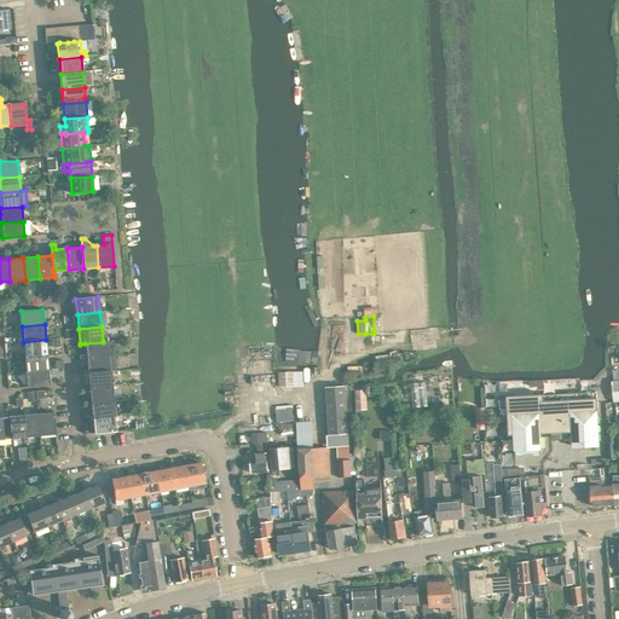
[(46,340),(23,342),(24,357),(47,354),(46,340)]
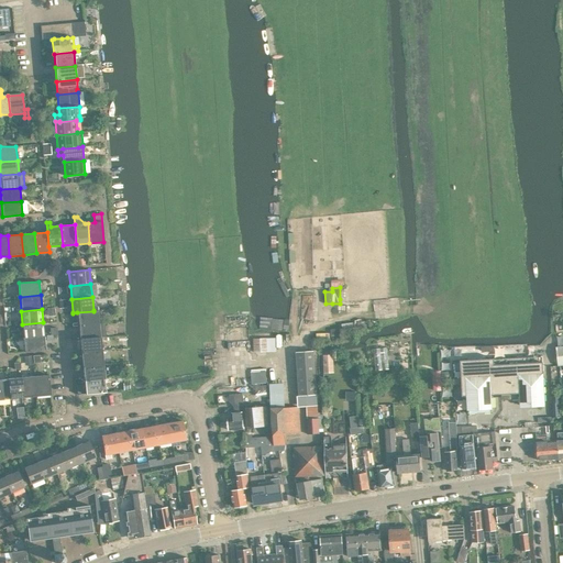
[(77,312),(78,326),(99,323),(98,310),(94,310),(94,311),(77,312)]
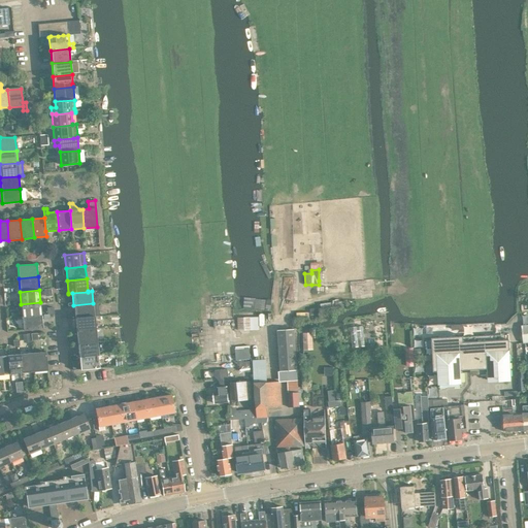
[(40,302),(21,304),(22,317),(41,315),(40,302)]
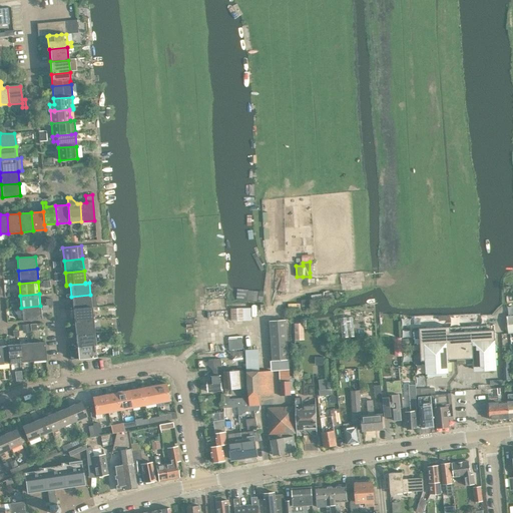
[(73,310),(91,308),(96,307),(95,295),(90,295),(71,297),(73,310)]
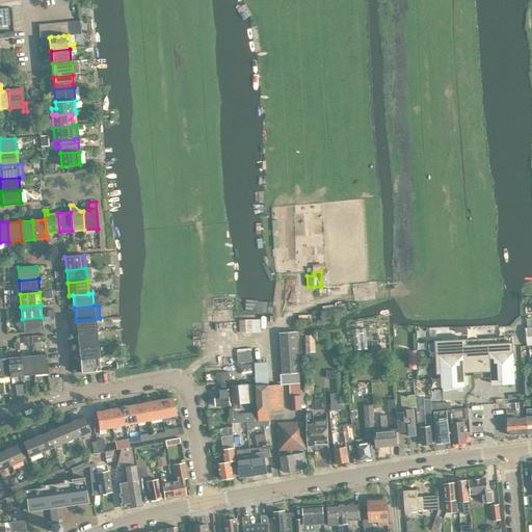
[(312,320),(312,321),(315,321),(319,321),(319,320),(321,321),(322,311),(321,311),(312,312),(312,316),(312,320)]
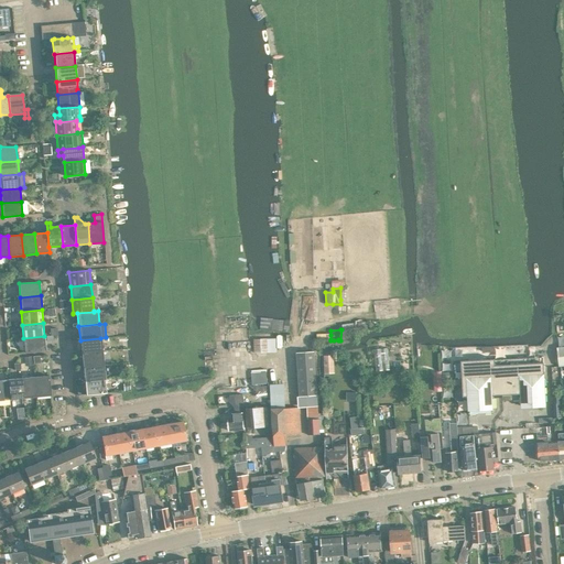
[(23,338),(24,353),(45,350),(44,336),(23,338)]
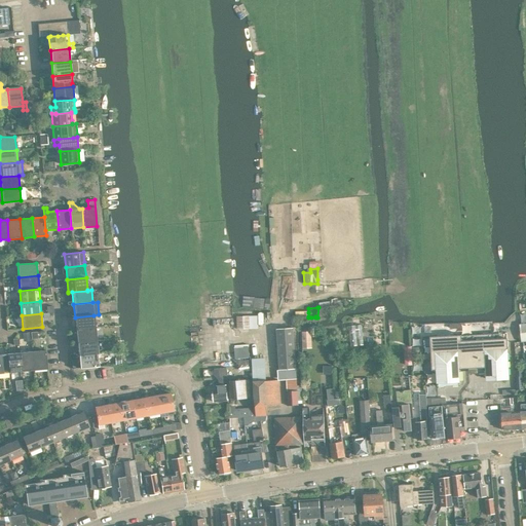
[(94,315),(75,317),(76,330),(95,328),(94,315)]
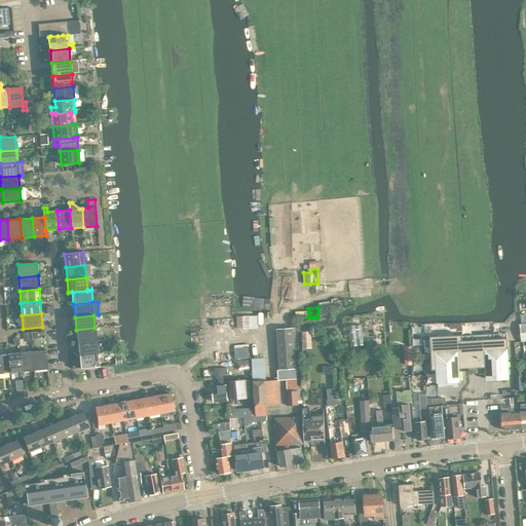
[(237,329),(250,328),(250,316),(236,316),(237,329)]
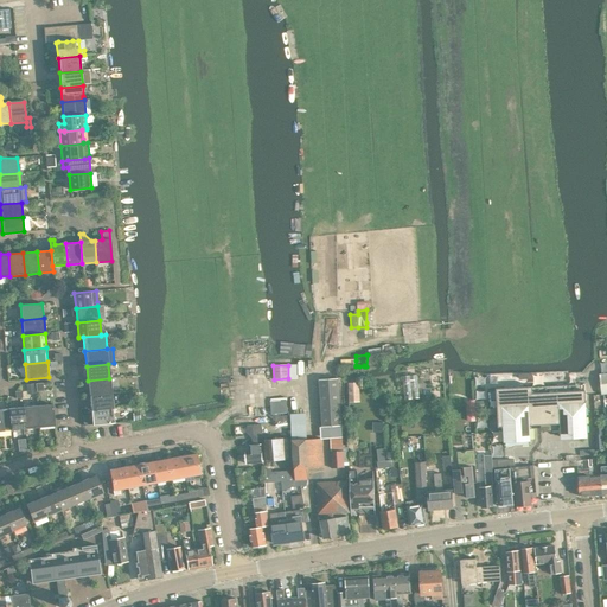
[(406,397),(420,396),(419,374),(404,375),(406,397)]
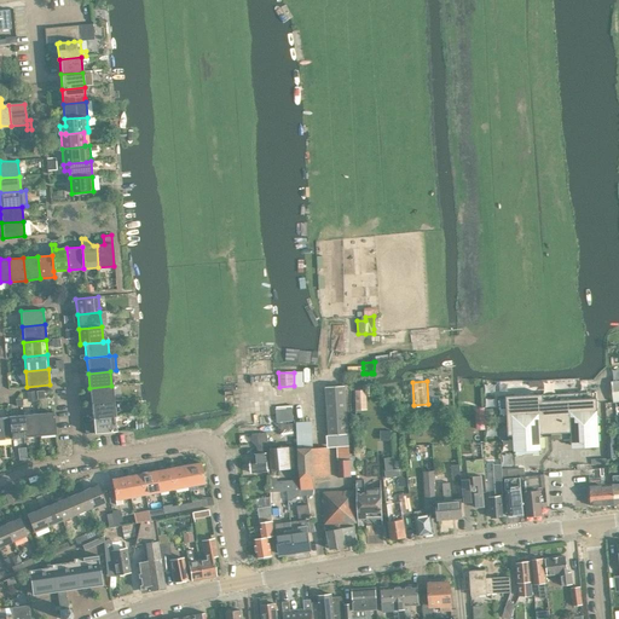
[(114,401),(111,386),(90,388),(91,403),(114,401)]
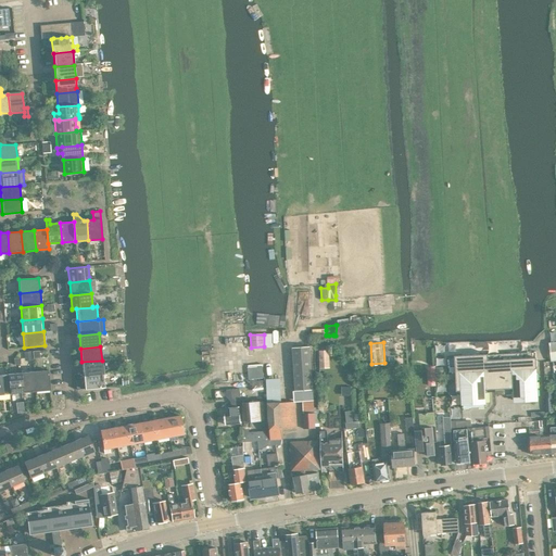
[(295,392),(313,391),(310,346),(292,348),(295,392)]
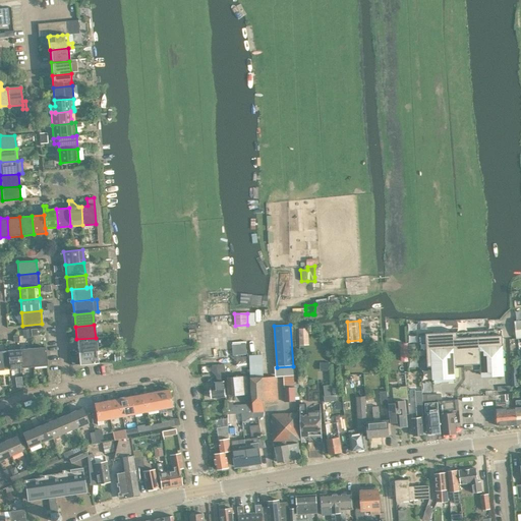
[(299,329),(300,345),(308,345),(307,328),(299,329)]
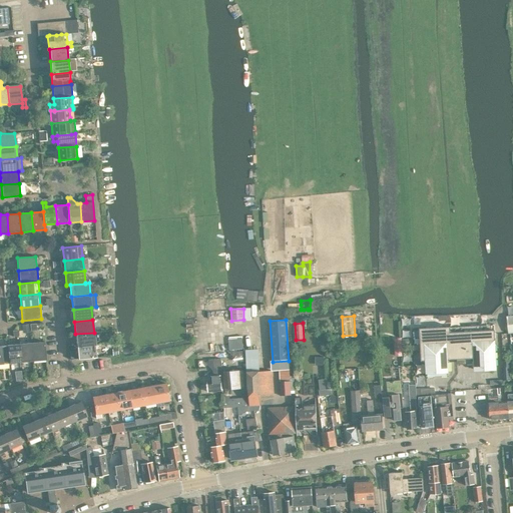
[(473,370),(495,368),(494,340),(495,340),(494,324),(419,328),(420,361),(425,361),(426,377),(448,375),(447,360),(456,359),(456,357),(464,357),(464,364),(473,363),(473,370)]
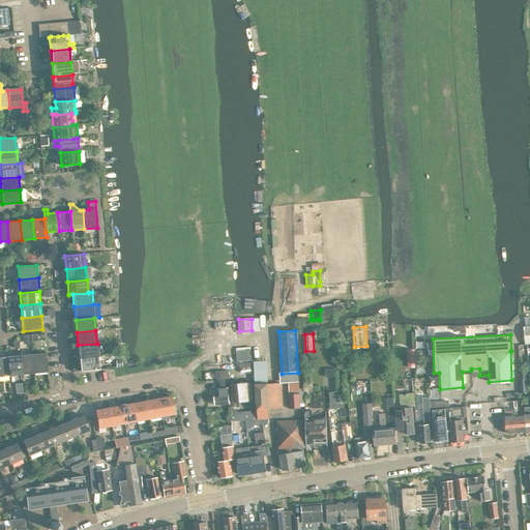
[(78,345),(79,358),(98,356),(97,344),(78,345)]
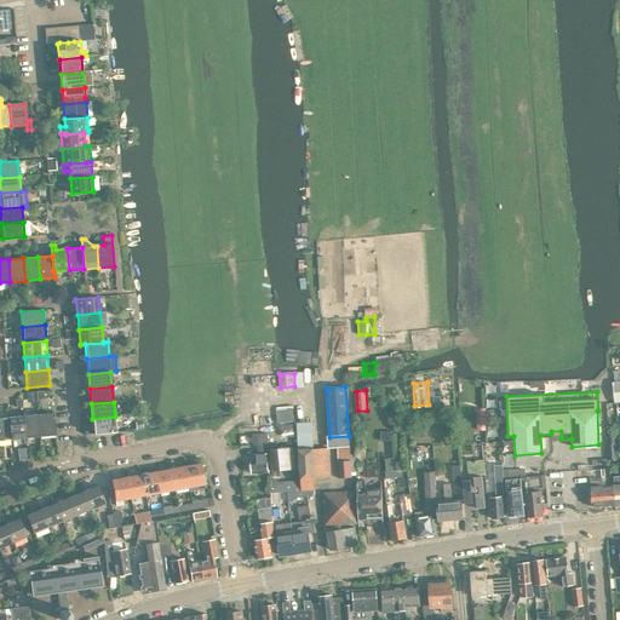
[(277,422),(293,420),(292,408),(276,409),(277,422)]
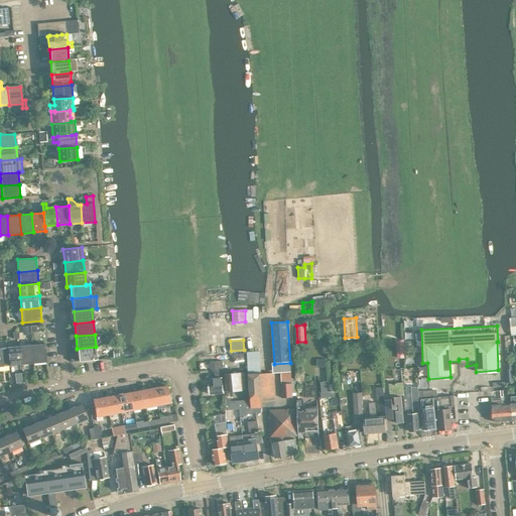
[(33,364),(46,363),(44,344),(32,345),(33,364)]
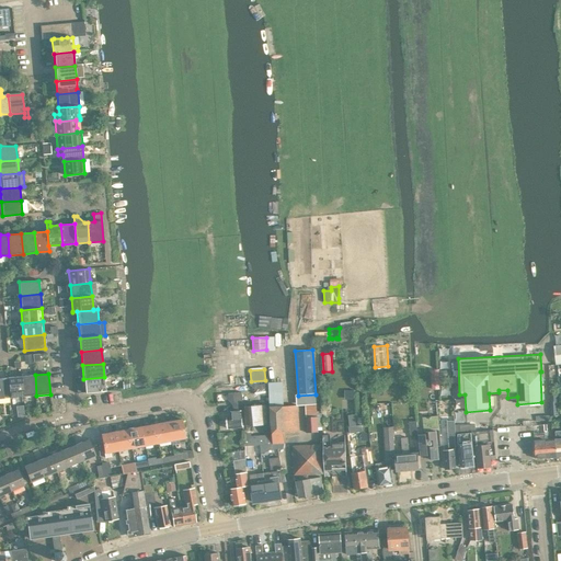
[(21,377),(23,397),(36,396),(35,375),(21,377)]
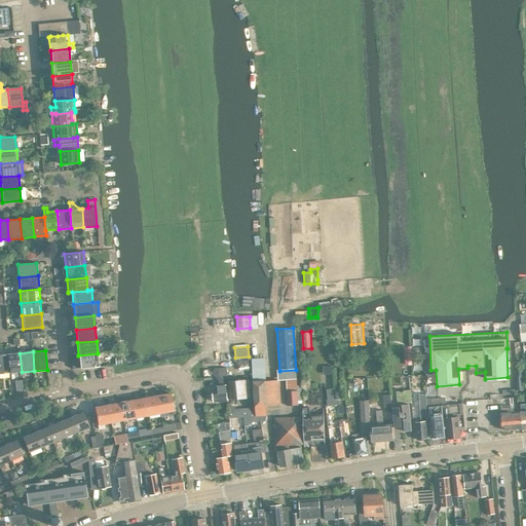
[(8,373),(22,372),(20,353),(7,354),(8,373)]
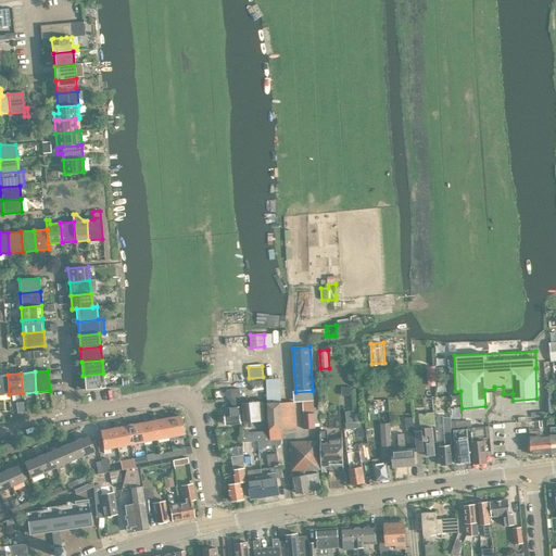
[(84,381),(77,382),(78,389),(77,389),(77,390),(104,387),(103,374),(83,376),(84,381)]
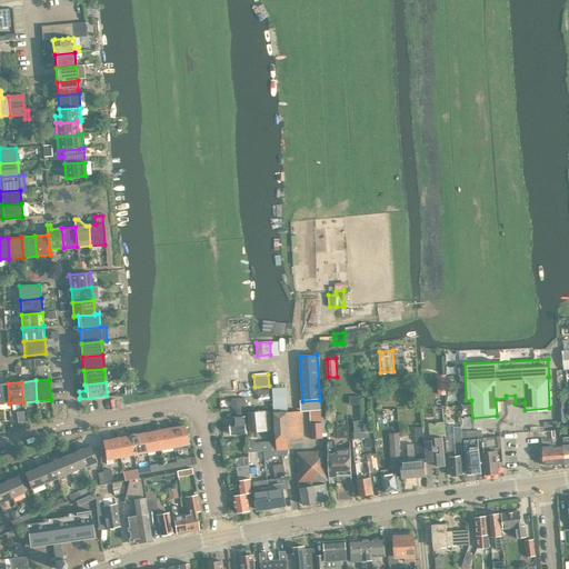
[(0,403),(9,403),(8,383),(0,383),(0,403)]
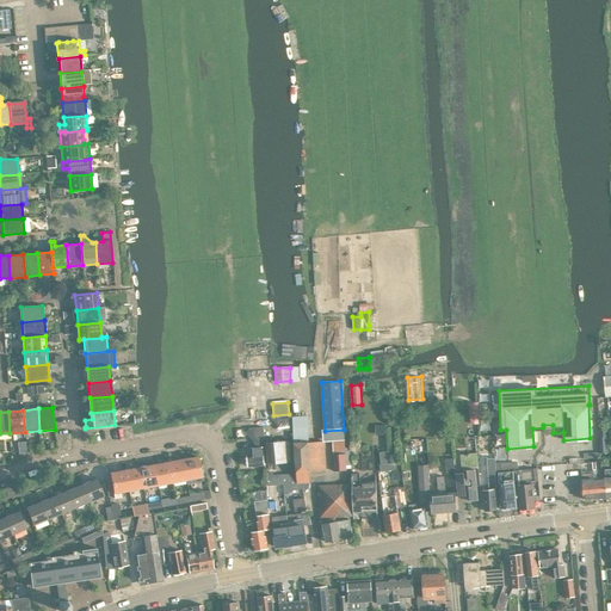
[(265,464),(263,426),(248,429),(250,436),(254,442),(254,448),(251,448),(252,455),(247,456),(248,467),(265,464)]
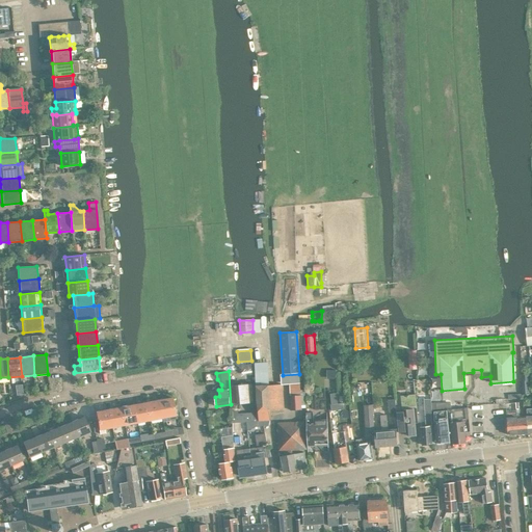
[(528,374),(521,374),(523,395),(530,394),(528,374)]
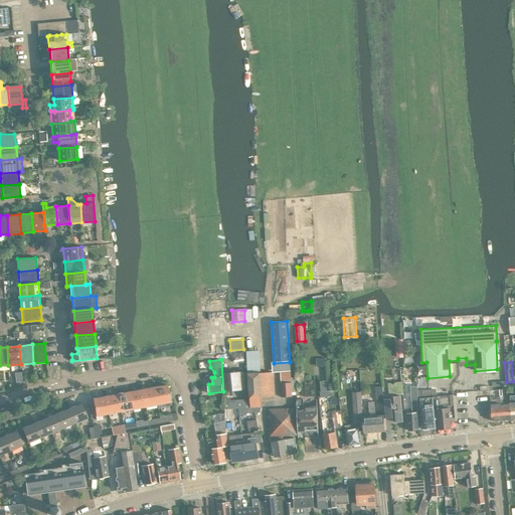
[(225,391),(245,389),(244,371),(224,373),(225,391)]
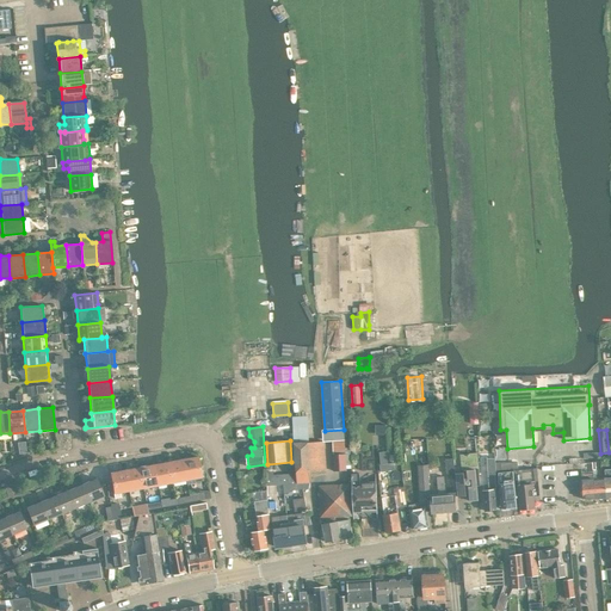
[(308,471),(325,470),(322,442),(294,443),(296,482),(309,481),(308,471)]
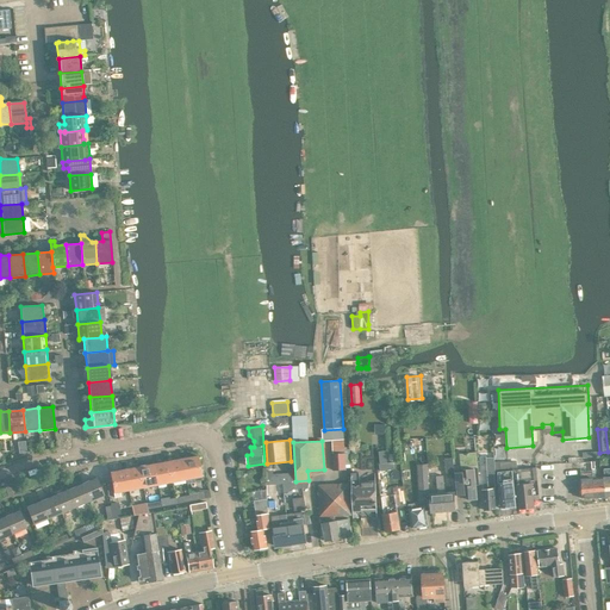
[(344,452),(343,441),(331,442),(332,468),(344,468),(344,452)]
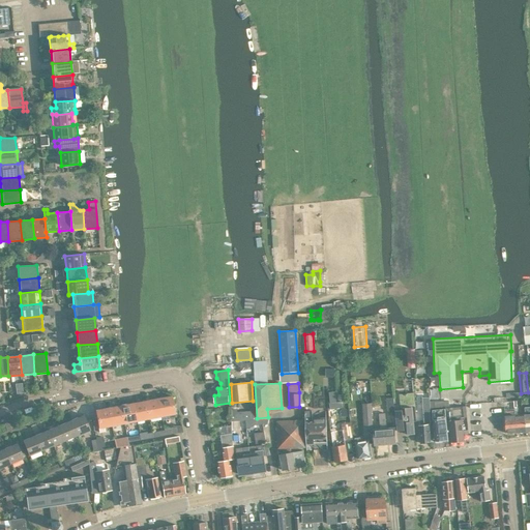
[(401,411),(395,411),(398,430),(404,430),(407,430),(408,434),(414,434),(413,420),(416,419),(413,393),(400,394),(401,411)]
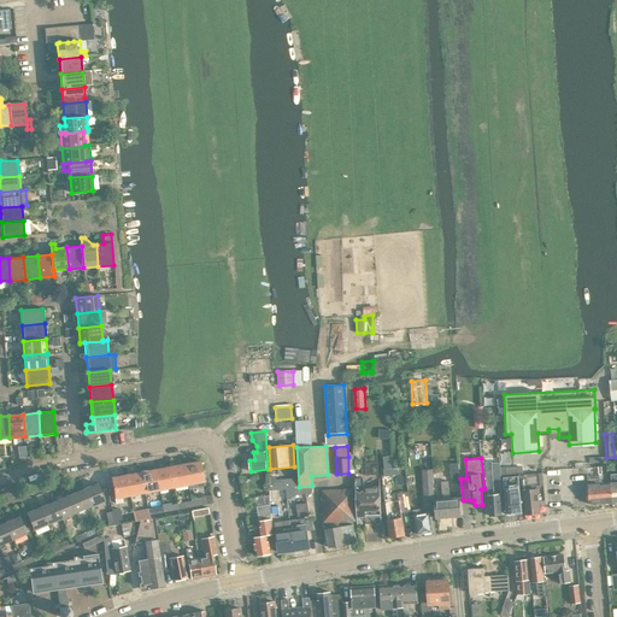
[(203,482),(204,482),(199,460),(184,463),(188,485),(197,483),(197,486),(201,485),(203,482)]
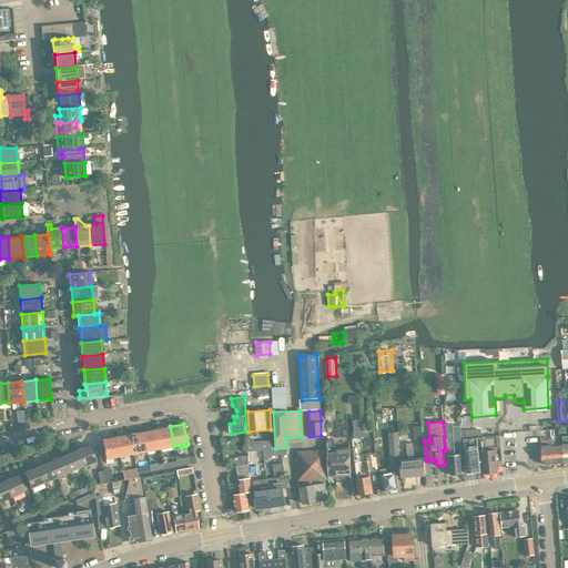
[(156,429),(160,448),(173,446),(170,426),(156,429)]
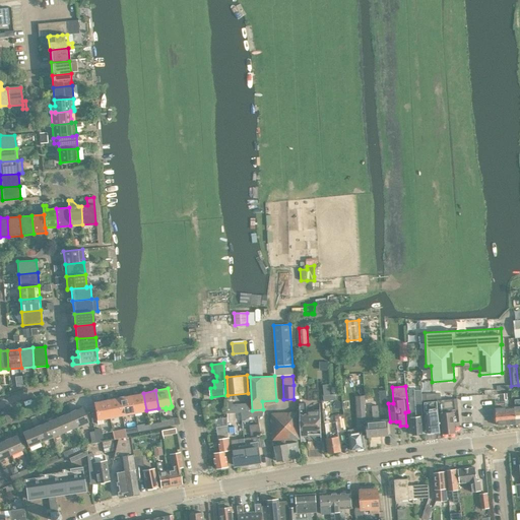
[(421,416),(420,400),(420,394),(420,390),(413,390),(415,416),(409,417),(411,435),(421,433),(420,416),(421,416)]
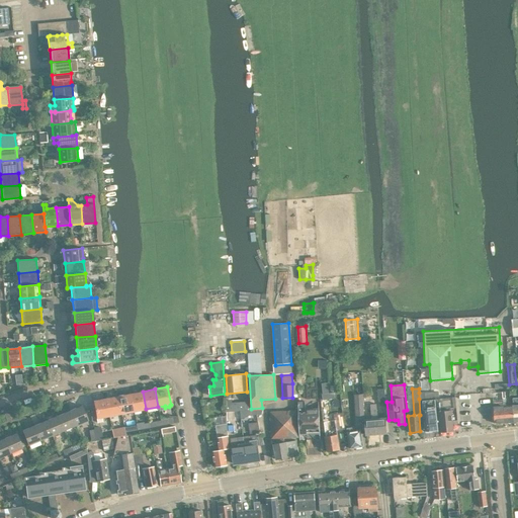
[(134,412),(146,409),(143,392),(131,394),(134,412)]
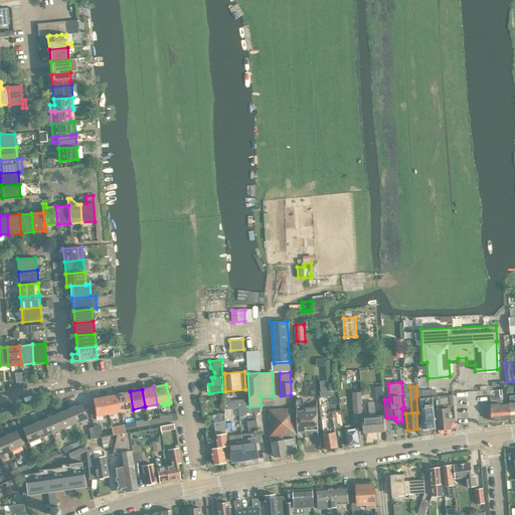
[(118,393),(121,411),(133,409),(130,391),(118,393)]
